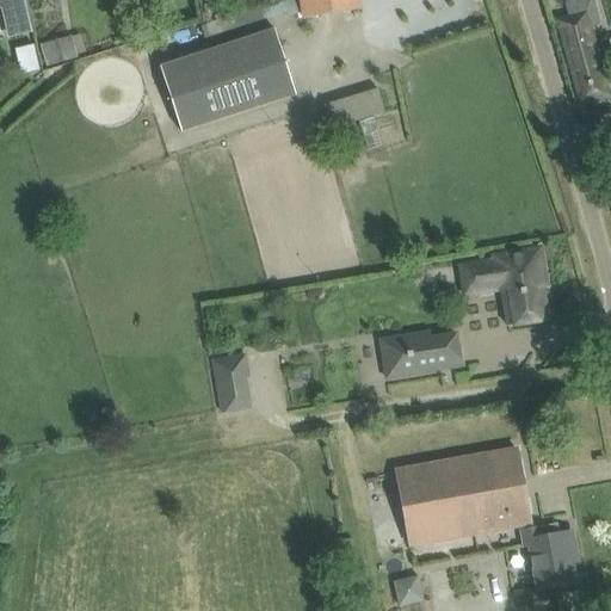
[(0,0),(0,5),(7,36),(30,31),(32,31),(25,0),(0,0)]
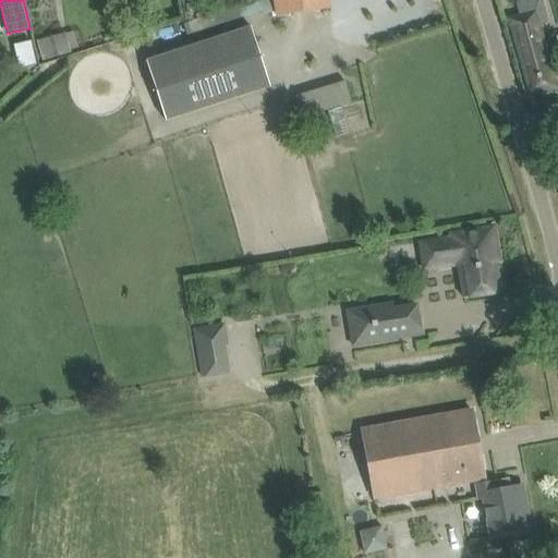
[(327,0),(274,0),(277,17),(329,9),(327,0)]
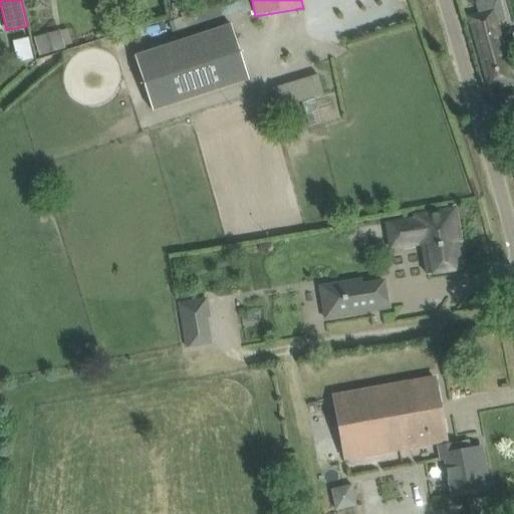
[(499,0),(483,0),(475,2),(479,15),(468,19),(488,89),(513,82),(496,21),(505,18),(499,0)]
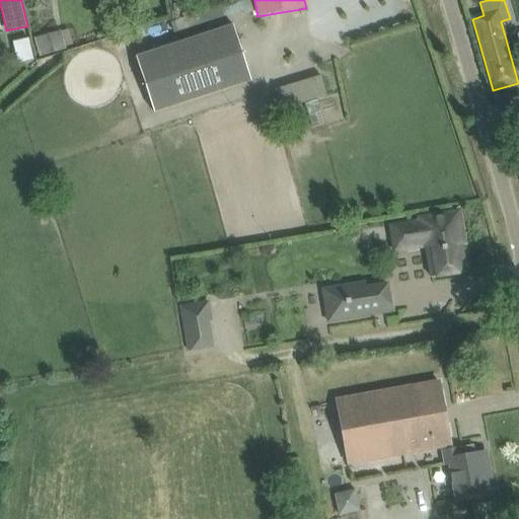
[(233,24),(136,56),(154,113),(251,81),(233,24)]
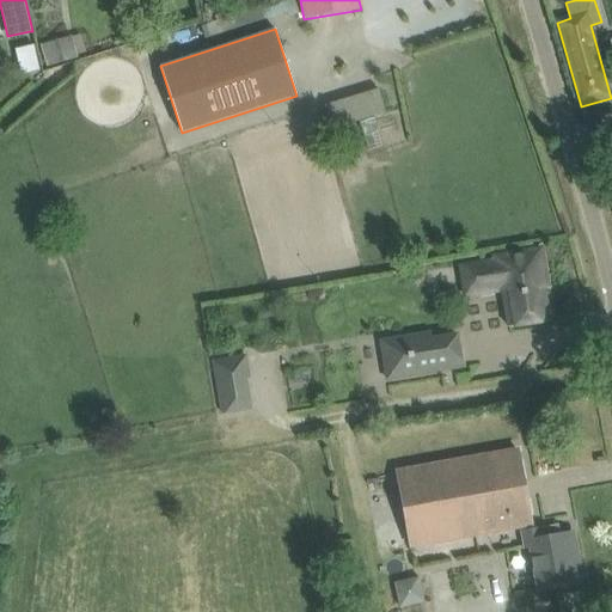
[(86,53),(80,32),(40,43),(47,65),(78,56),(77,55),(86,53)]
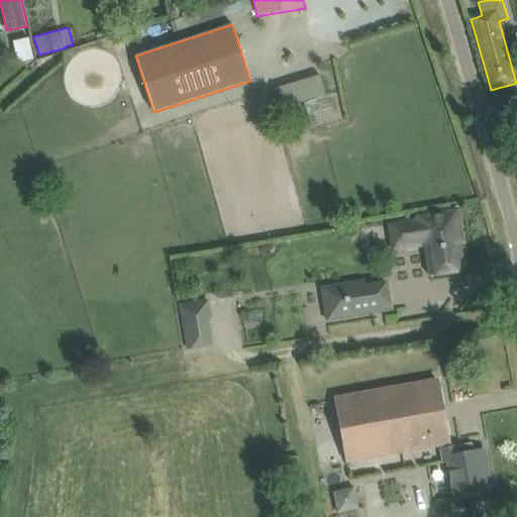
[(28,38),(13,41),(17,63),(33,60),(28,38)]
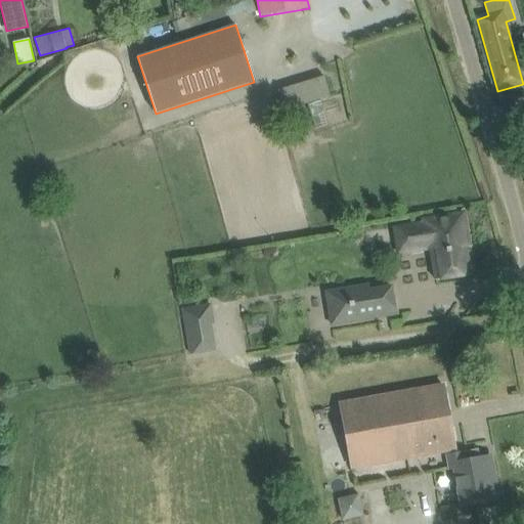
[(315,101),(314,86),(281,87),(281,102),(315,101)]
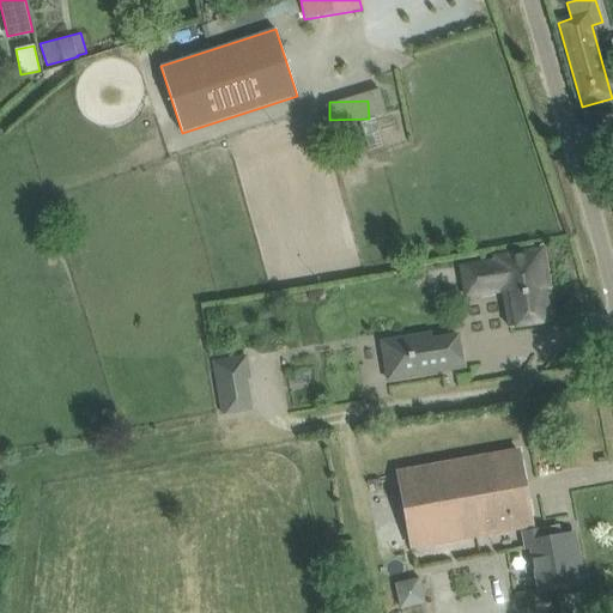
[(548,289),(542,250),(495,258),(495,262),(475,265),(480,295),(503,291),(509,328),(551,321),(545,289),(548,289)]
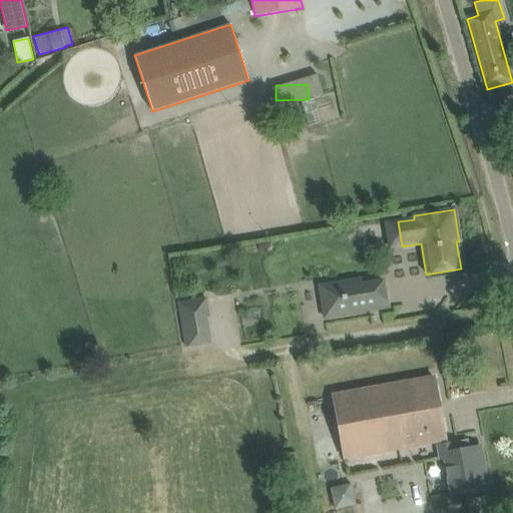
[(328,302),(331,318),(388,309),(383,282),(356,287),(355,281),(319,287),(322,303),(328,302)]
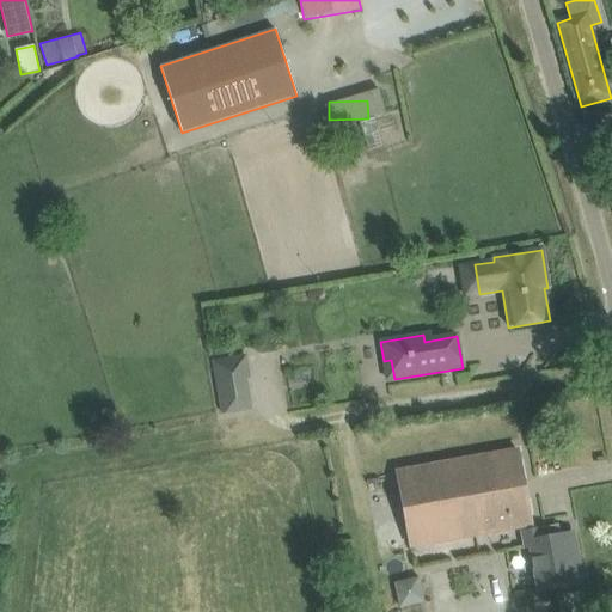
[(213,362),(219,398),(249,393),(246,379),(250,379),(246,356),(213,362)]
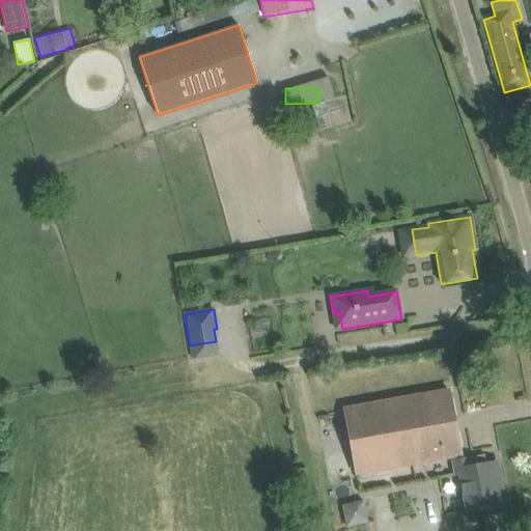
[(449,392),(345,411),(353,453),(357,474),(412,464),(451,457),(460,455),(458,443),(449,392)]
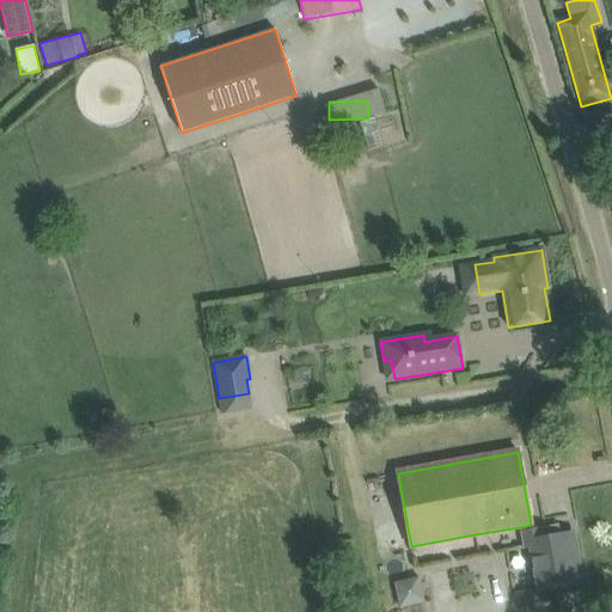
[(562,525),(522,533),(525,548),(532,546),(540,592),(576,585),(570,555),(575,554),(571,534),(563,536),(562,525)]
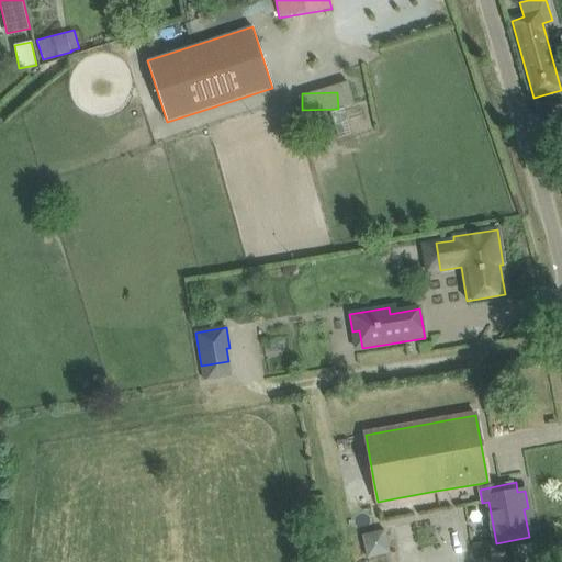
[(384,528),(361,534),(367,558),(390,552),(384,528)]
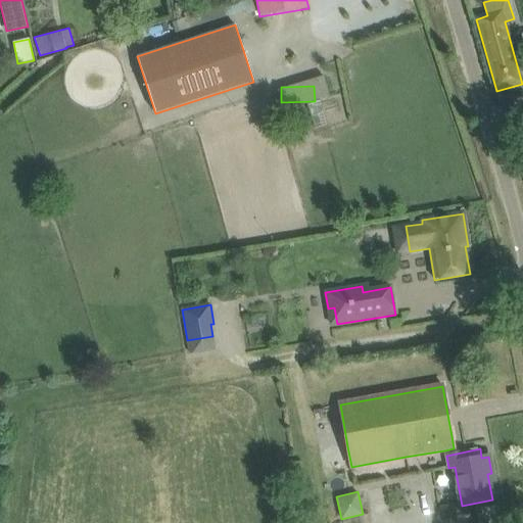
All buildings are outlined.
